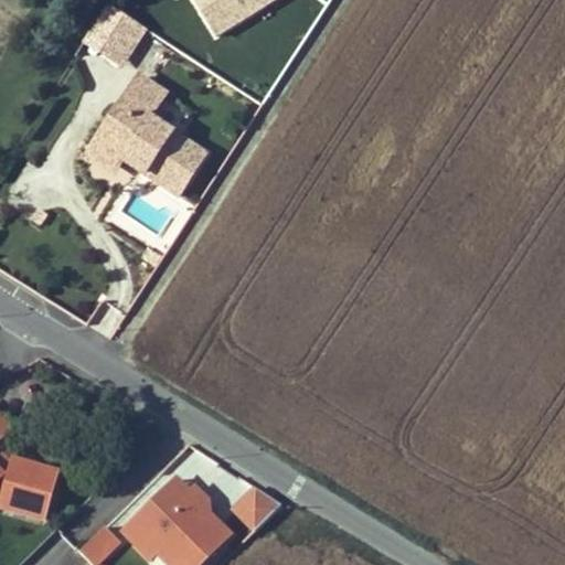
[(190,0),(212,38),(280,0),(190,0)]
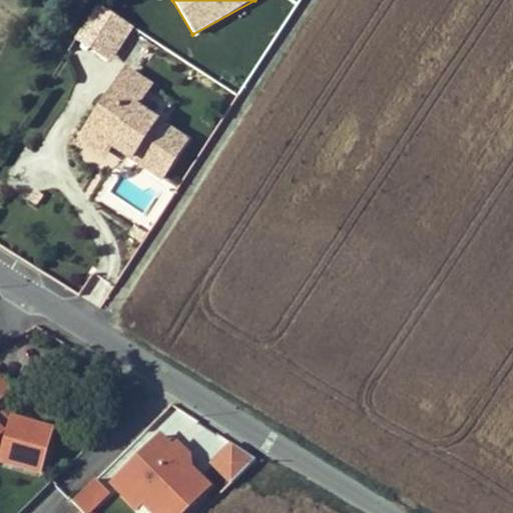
[(98,3),(74,39),(110,63),(134,28),(98,3)]
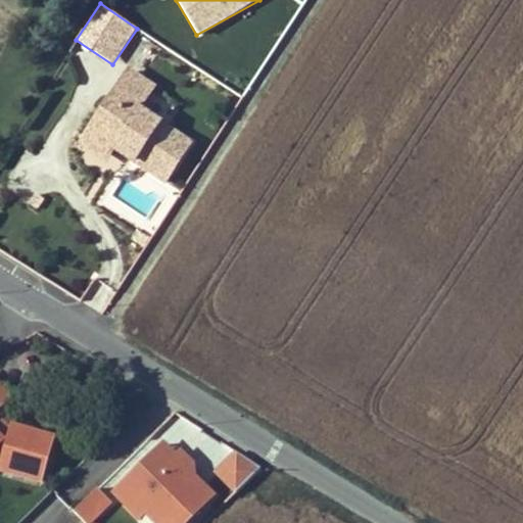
[(125,73),(79,144),(104,161),(112,150),(160,183),(185,144),(137,111),(150,90),(125,73)]
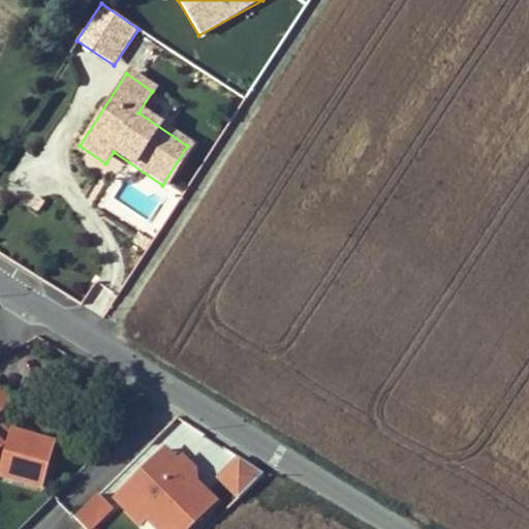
[(0,476),(40,487),(52,442),(9,431),(5,447),(0,444),(0,409),(7,402),(0,396),(0,476)]
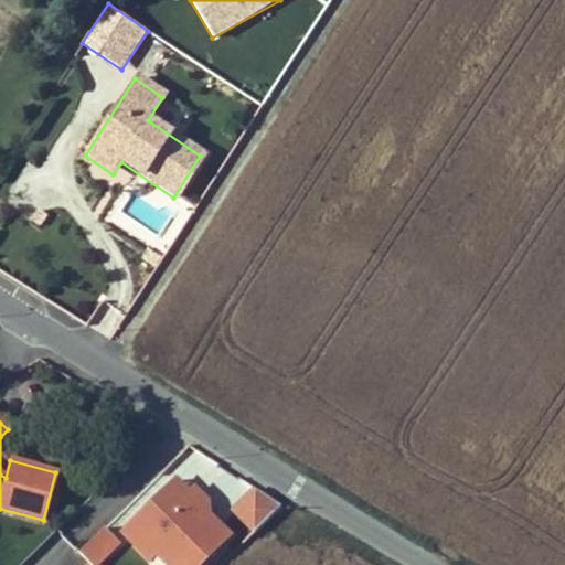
[(0,475),(6,478),(10,460),(0,450),(0,475)]
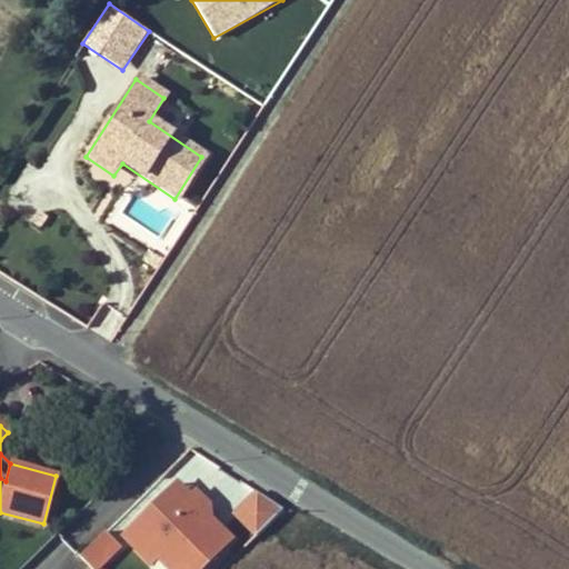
[(190,497),(178,482),(171,488),(185,501),(190,497)]
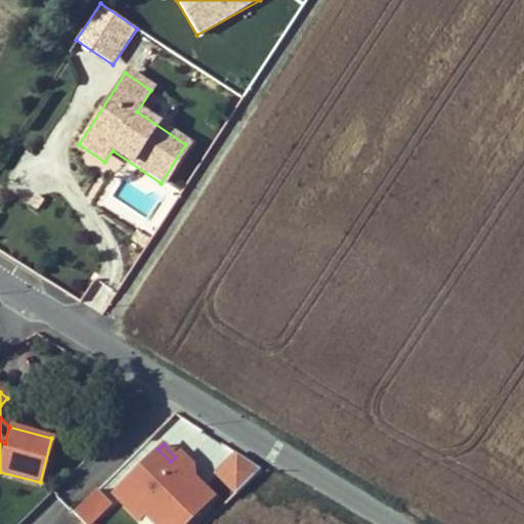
[(212,474),(234,494),(258,469),(235,448),(212,474)]
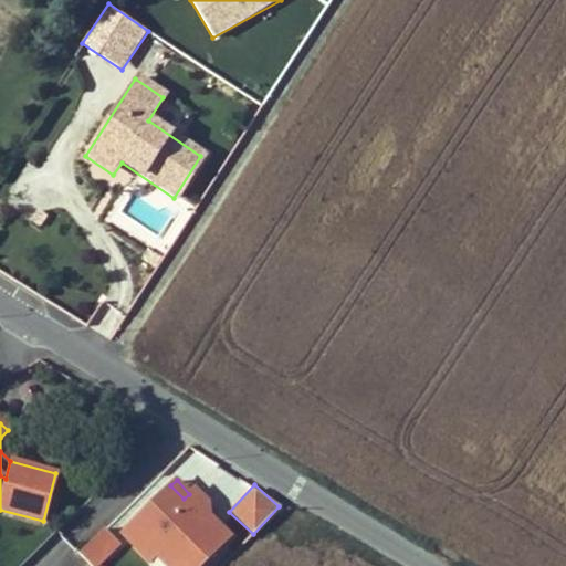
[(150,559),(156,553),(161,547),(175,561),(180,556),(190,565),(199,565),(231,536),(202,506),(207,502),(194,489),(189,494),(184,499),(170,485),(123,532),(150,559)]
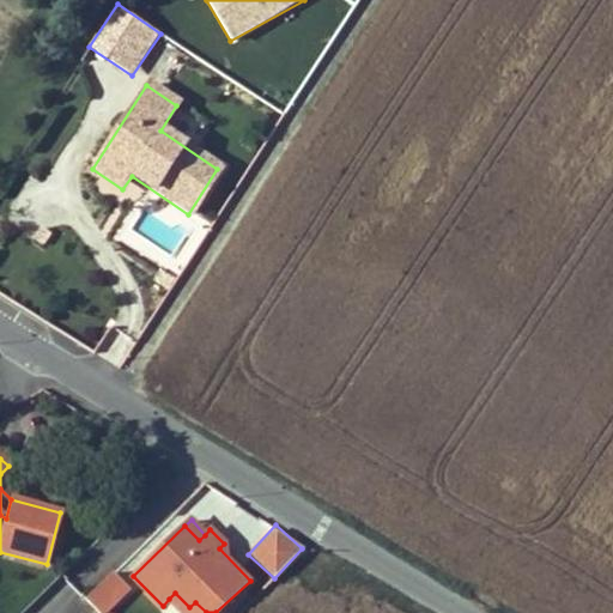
[(87,600),(99,612),(105,612),(108,612),(129,589),(114,574),(87,600)]
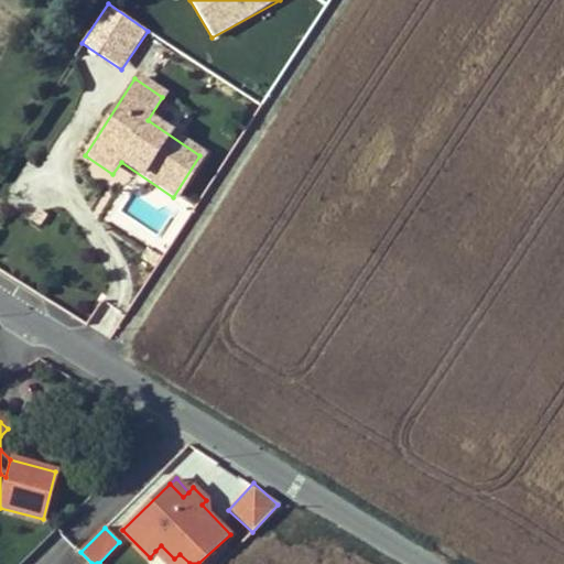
[(155,551),(167,563),(190,563),(180,554),(174,559),(161,545),(155,551)]
